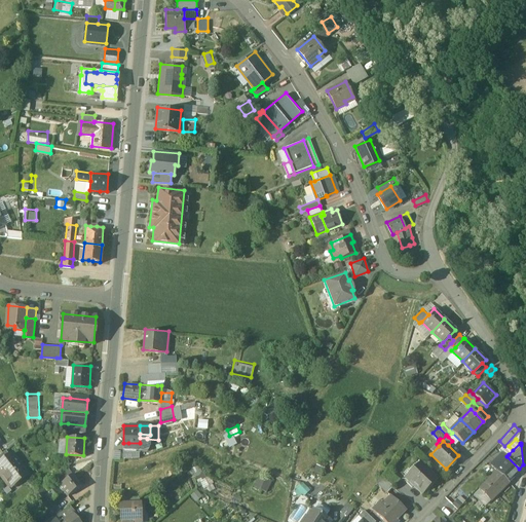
[(6,448),(0,452),(0,460),(10,453),(6,448)]
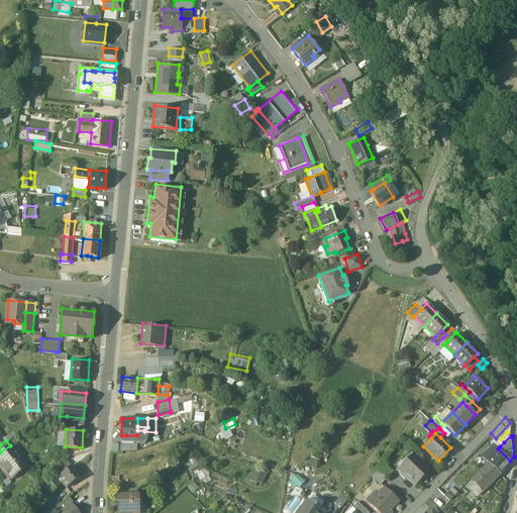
[(497,445),(494,442),(489,447),(492,450),(497,445)]
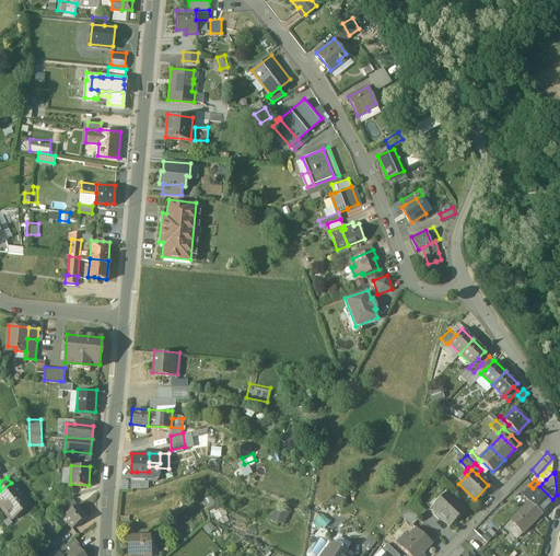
[(31,502),(13,481),(11,483),(0,490),(0,498),(1,501),(1,505),(8,512),(11,513),(20,508),(21,510),(31,502)]
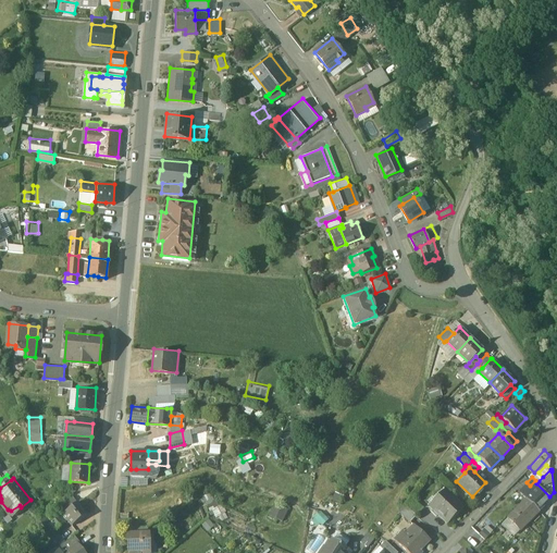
[(549,496),(536,483),(539,481),(536,479),(535,480),(530,486),(527,489),(531,493),(527,496),(533,502),(539,507),(549,496)]
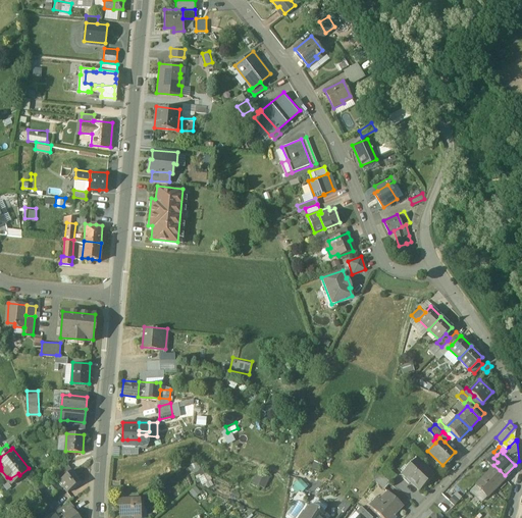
[(418,458),(404,472),(420,488),(434,474),(418,458)]
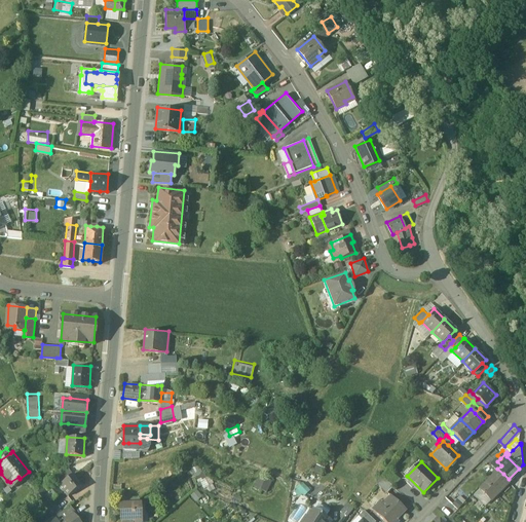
[(400,478),(387,467),(382,475),(392,485),(400,478)]
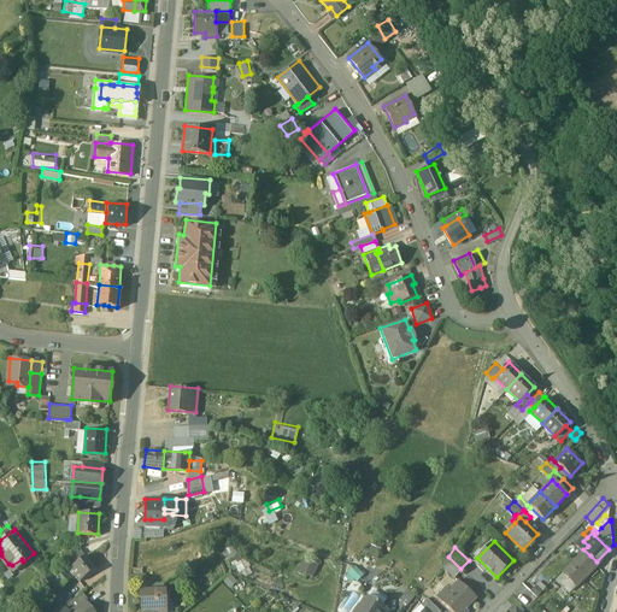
[(81,548),(68,558),(72,564),(86,554),(81,548)]
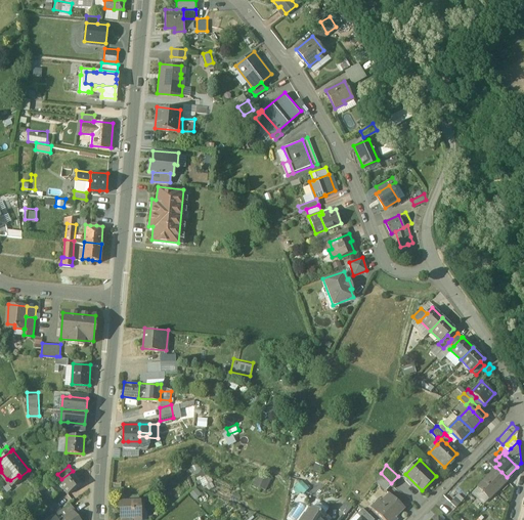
[(501,472),(495,467),(490,472),(495,478),(501,472)]
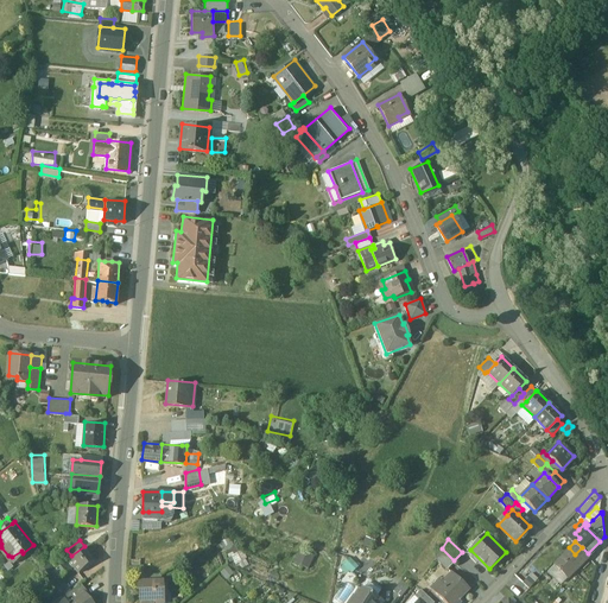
[(71,556),(67,560),(71,567),(73,569),(76,566),(78,571),(94,559),(84,546),(71,556)]
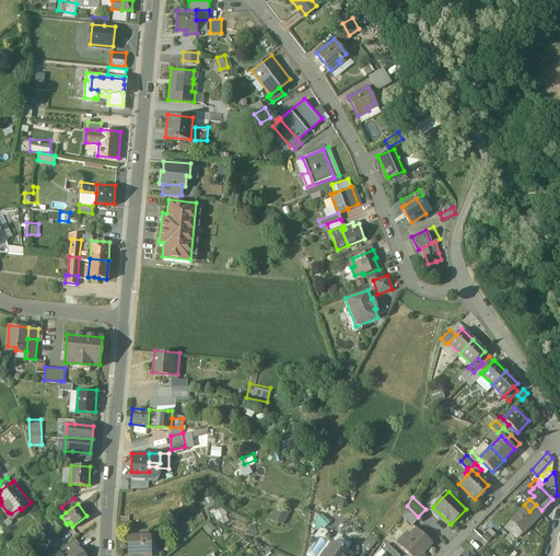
[(271,516),(286,521),(290,508),(276,504),(271,516)]
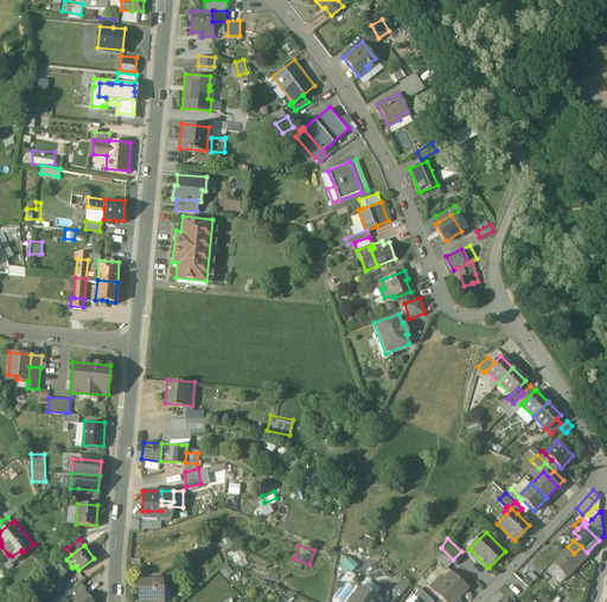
[(568,546),(554,561),(558,565),(567,574),(580,559),(574,554),(568,546)]
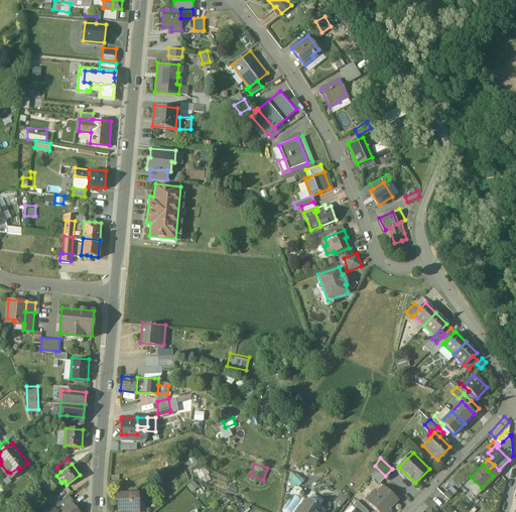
[(494,465),(488,471),(493,476),(499,470),(494,465)]
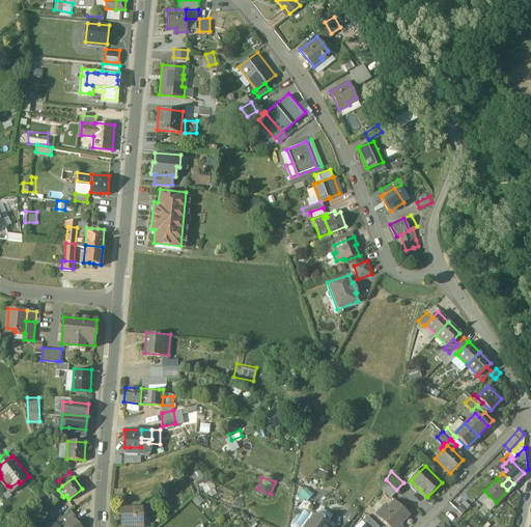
[(396,490),(386,479),(381,486),(391,495),(396,490)]
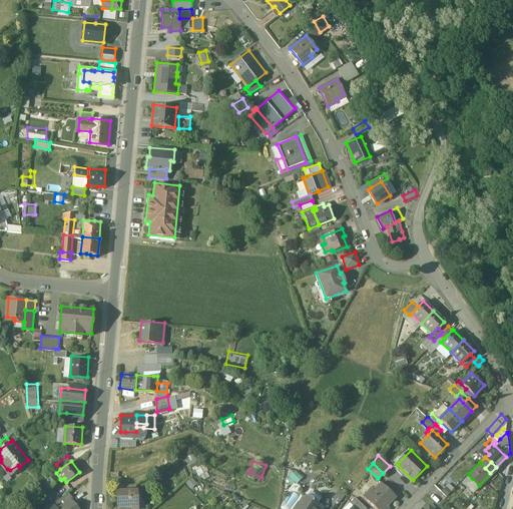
[(56,464),(47,471),(51,476),(56,473),(60,469),(56,464)]
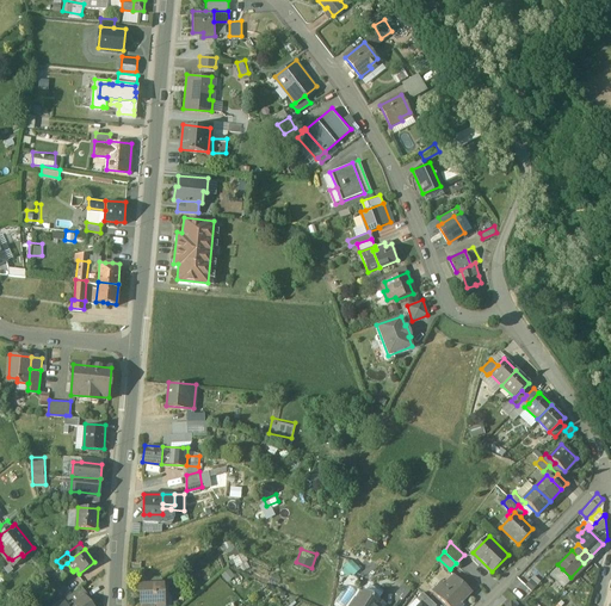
[(22,554),(12,560),(14,562),(18,563),(23,558),(23,556),(22,554)]
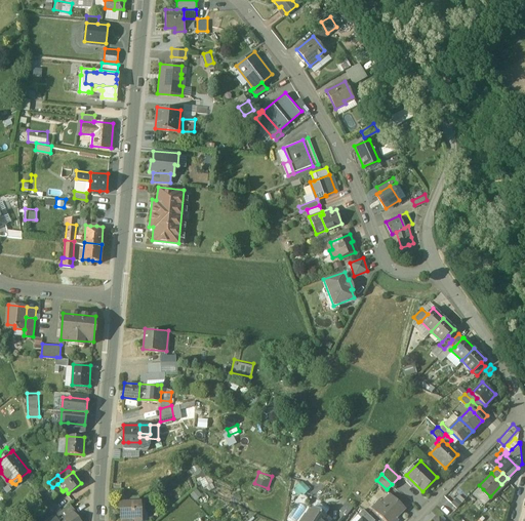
[(301,479),(293,488),(300,494),(309,485),(301,479)]
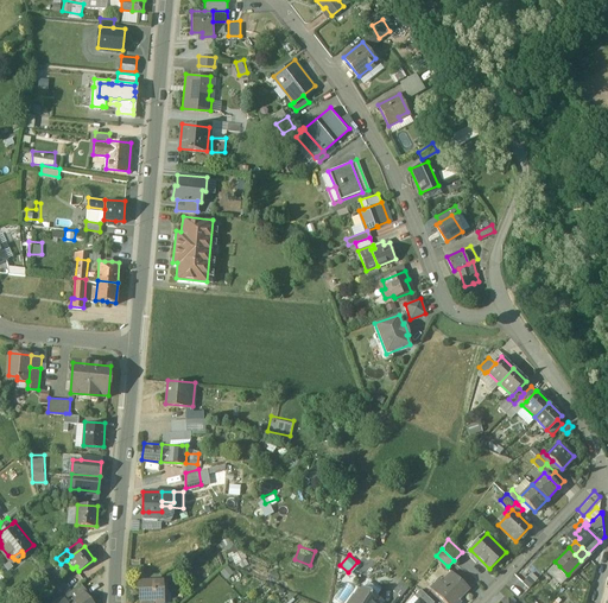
[(55,569),(50,572),(54,576),(56,579),(61,576),(71,567),(67,560),(61,564),(55,569)]
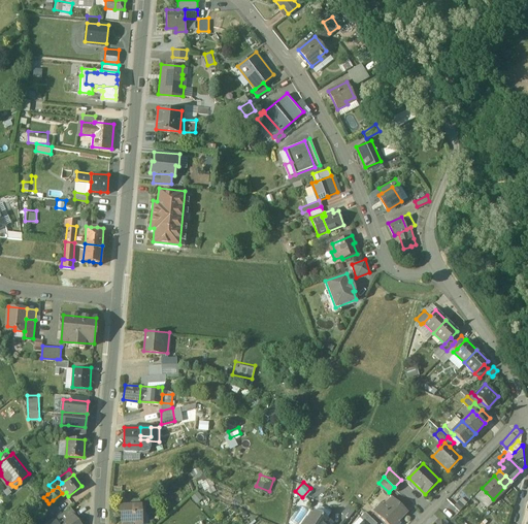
[(43,489),(33,497),(37,501),(37,502),(43,497),(47,494),(43,489)]
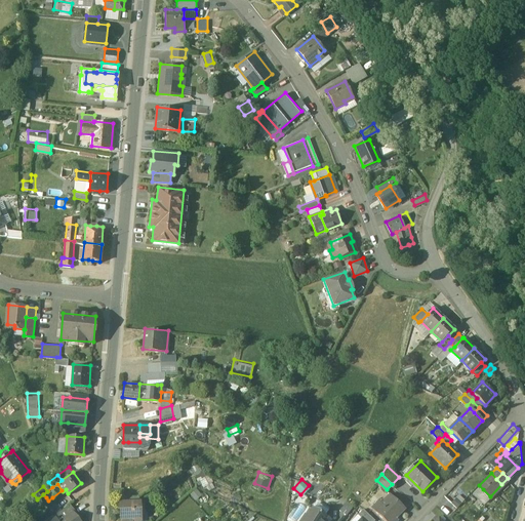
[(483,489),(474,497),(481,505),(490,496),(483,489)]
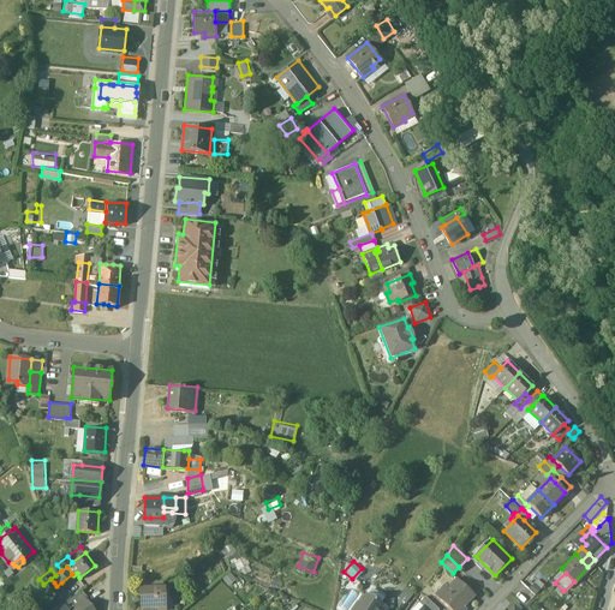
[(458,576),(440,597),(453,609),(461,609),(466,605),(465,604),(476,593),(458,576)]
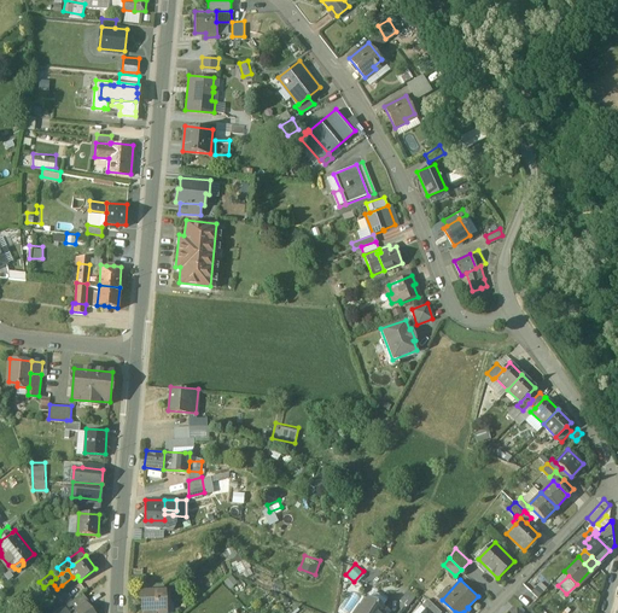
[(51,582),(44,588),(47,593),(54,585),(51,582)]
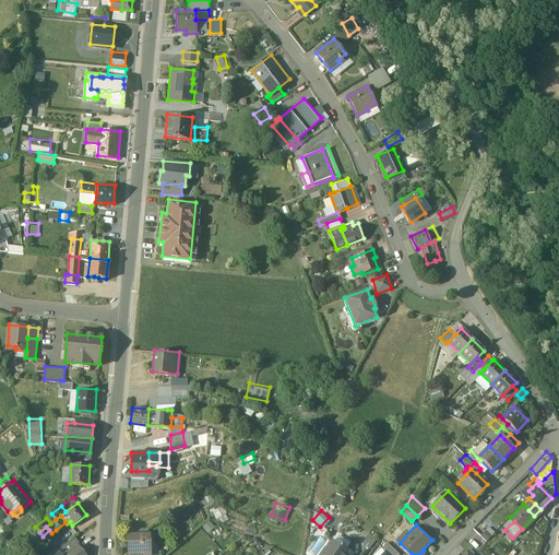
[(489,532),(484,528),(479,532),(485,536),(489,532)]
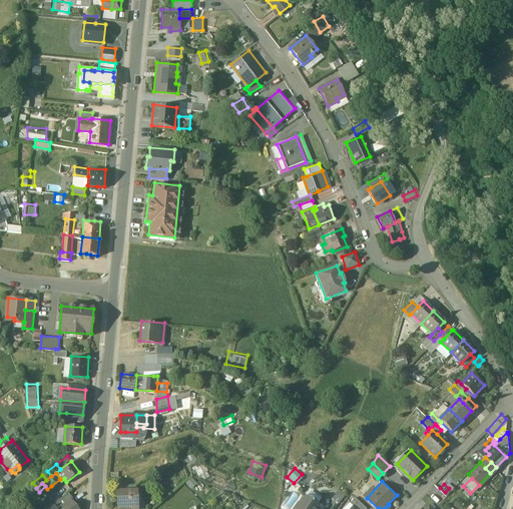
[(51,486),(47,489),(45,486),(39,492),(48,502),(43,506),(45,508),(53,503),(60,497),(51,486)]
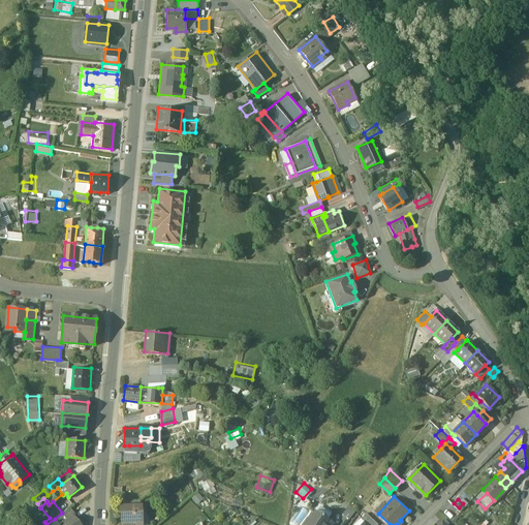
[(141,504),(122,505),(123,520),(121,521),(121,524),(135,524),(142,524),(141,504)]
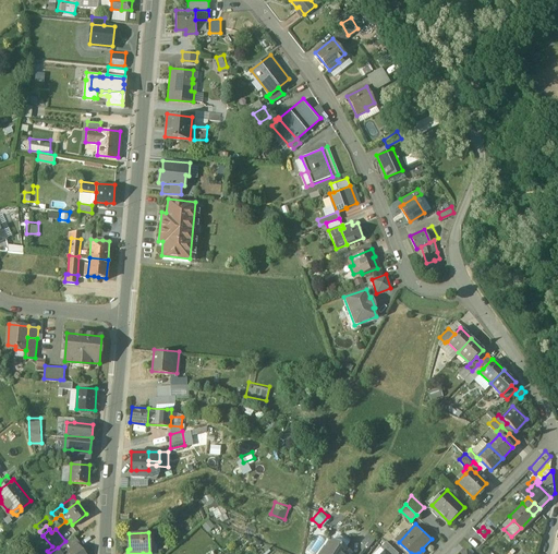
[(348,553),(351,551),(332,539),(320,553),(348,553)]
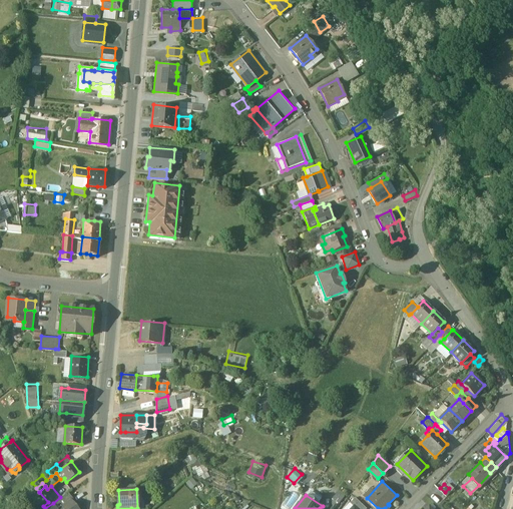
[(355,496),(350,501),(354,504),(359,508),(364,508),(366,507),(355,496)]
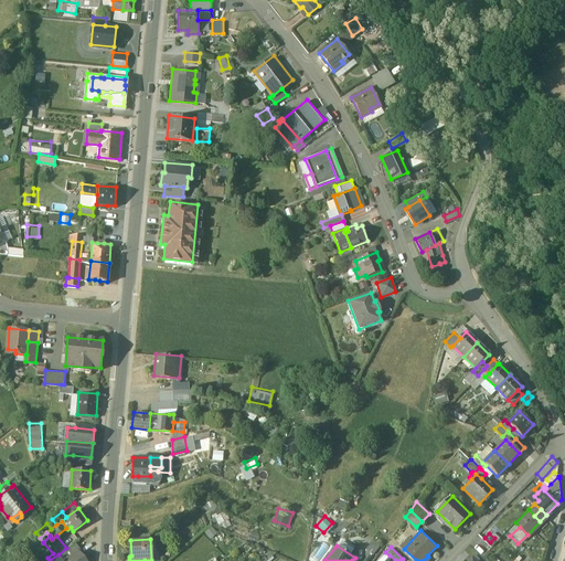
[(88,560),(80,549),(66,560),(88,560)]
